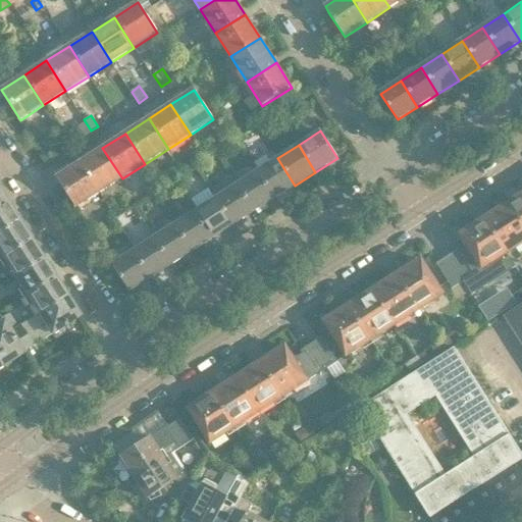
[(102,148),(80,162),(100,193),(122,178),(102,148)]
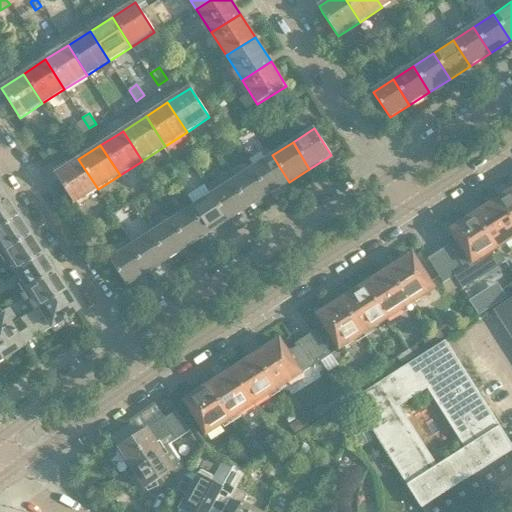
[(272,155),(252,168),(269,195),(289,182),(272,155)]
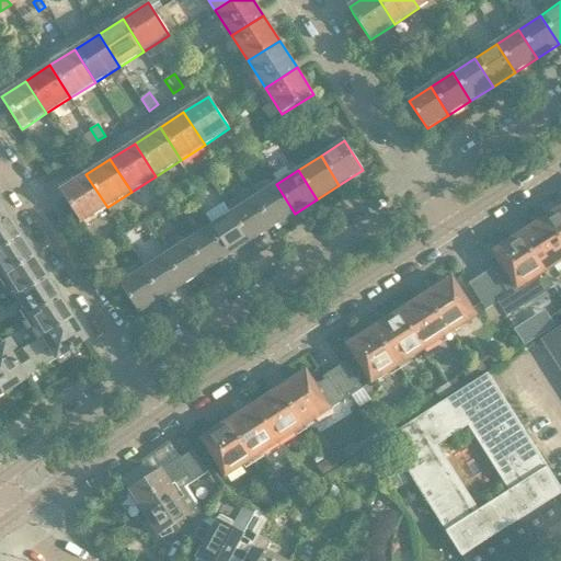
[(82,222),(107,207),(86,174),(61,191),(65,196),(82,222)]
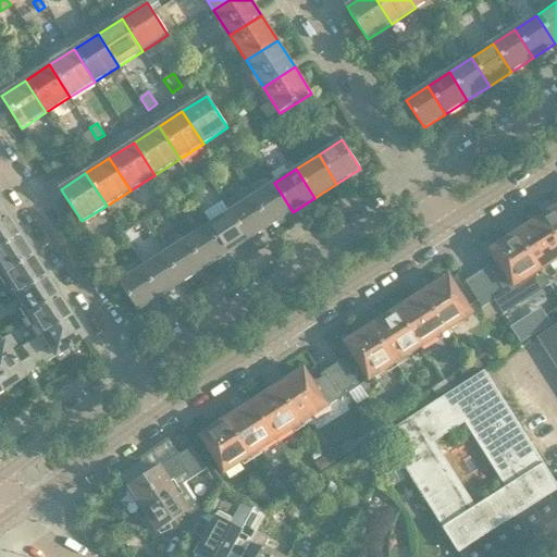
[(274,183),(252,197),(271,225),(293,212),(274,183)]
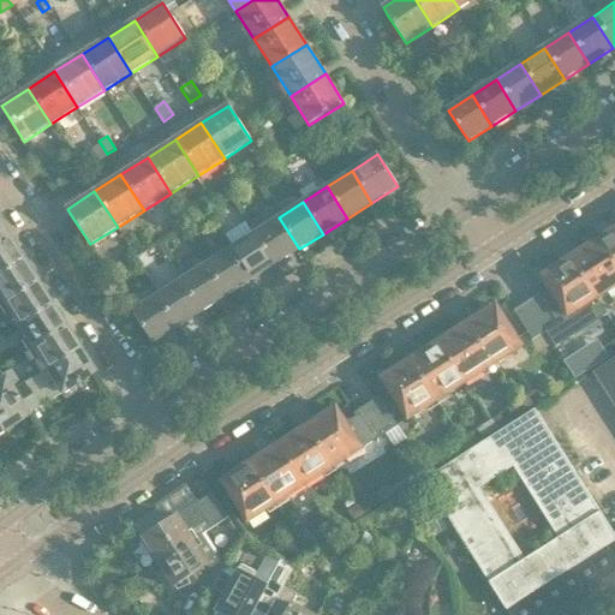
[(221,206),(209,213),(216,225),(228,218),(221,206)]
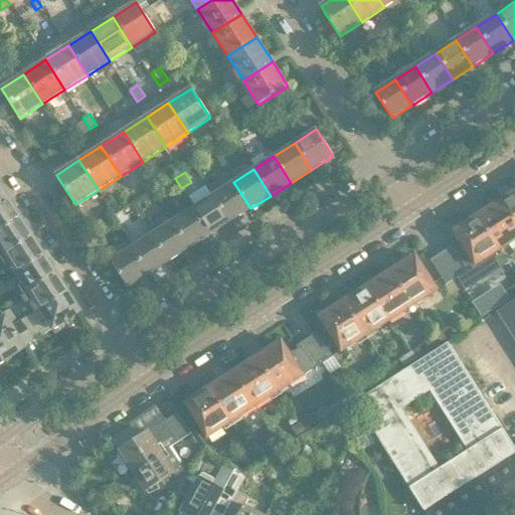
[(233,182),(213,195),(229,222),(250,208),(233,182)]
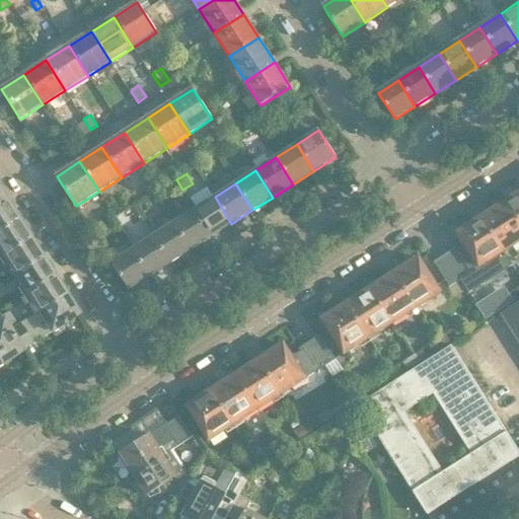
[(142,187),(132,193),(138,203),(148,196),(142,187)]
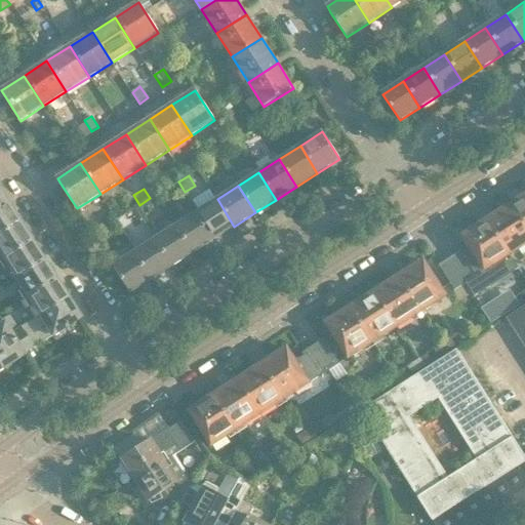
[(524,196),(512,204),(524,225),(524,196)]
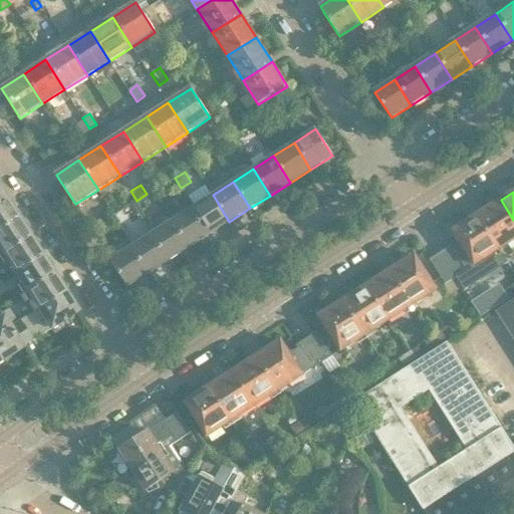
[(213,195),(192,208),(209,235),(229,222),(213,195)]
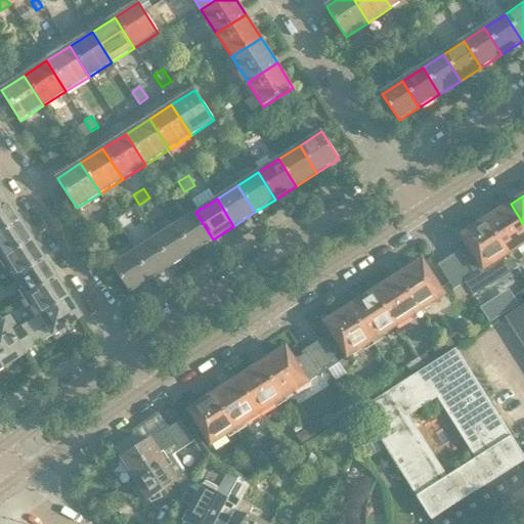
[(5,203),(0,205),(0,231),(16,221),(13,217),(14,214),(11,209),(8,208),(5,203)]
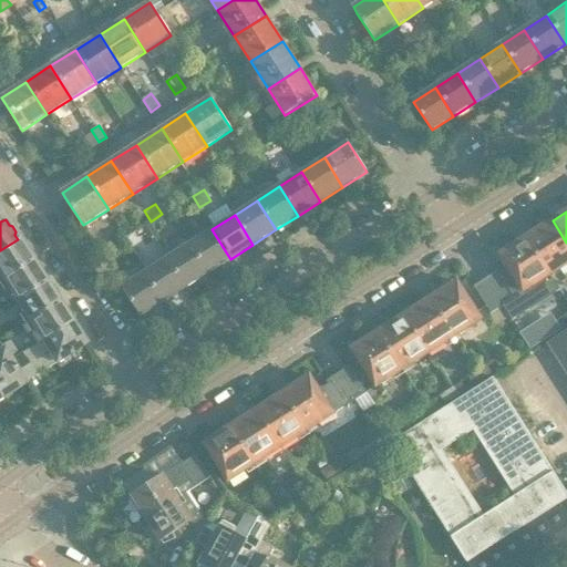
[(566,243),(553,220),(526,238),(550,276),(560,269),(566,278),(566,277),(566,243)]
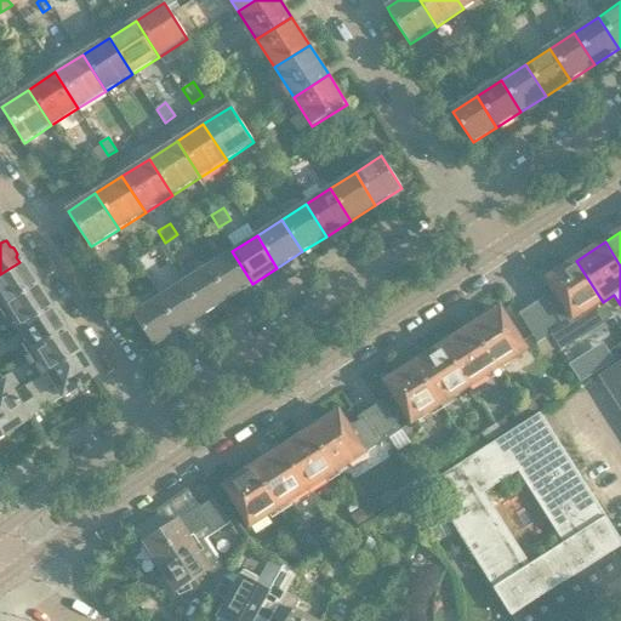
[(232,251),(208,268),(228,300),(252,284),(232,251)]
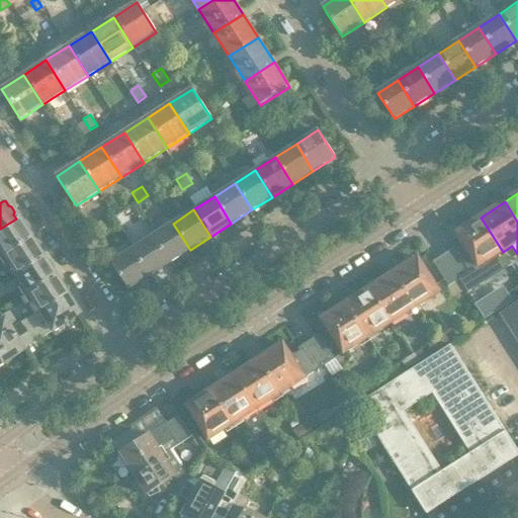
[(124,212),(115,219),(119,226),(128,220),(124,212)]
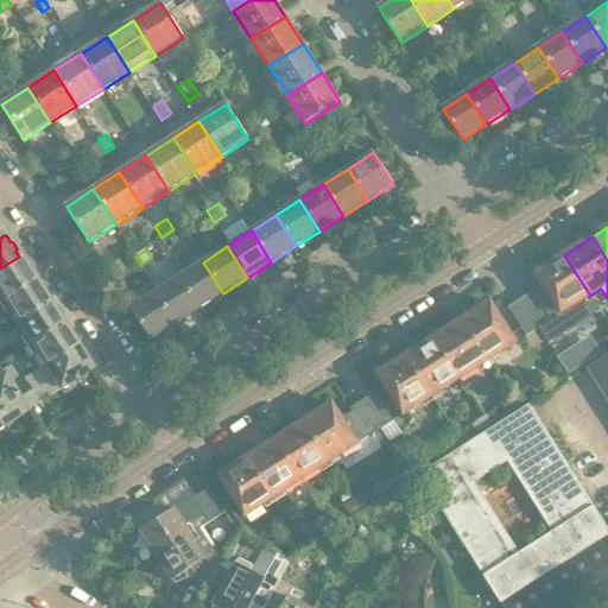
[(564,255),(537,273),(536,273),(562,314),(590,296),(564,255)]
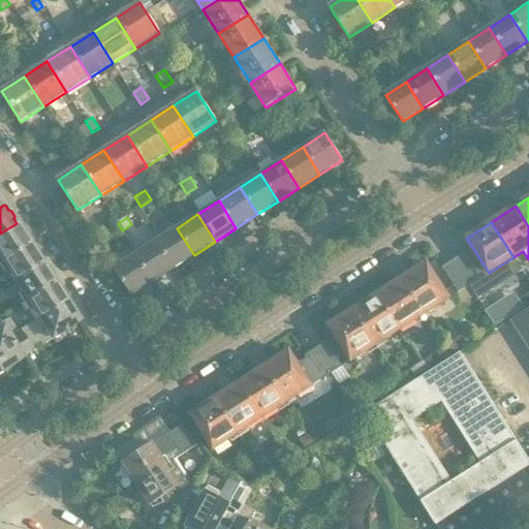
[(17,223),(0,234),(0,260),(29,243),(26,238),(27,235),(24,229),(21,229),(17,223)]
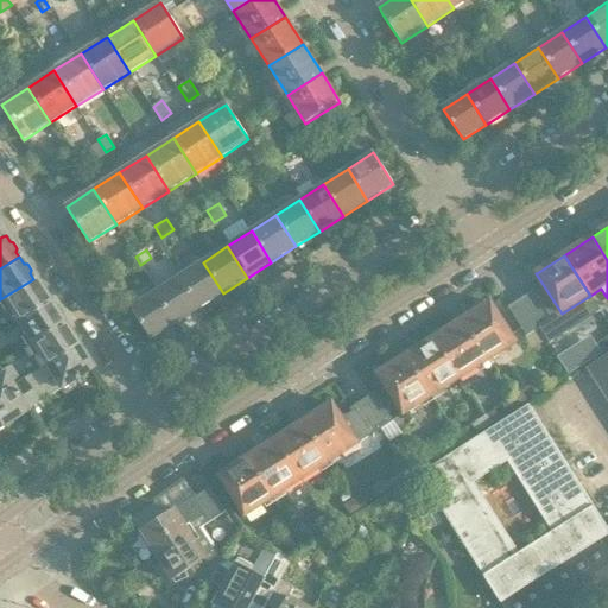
[(203,263),(179,277),(200,309),(223,293),(203,263)]
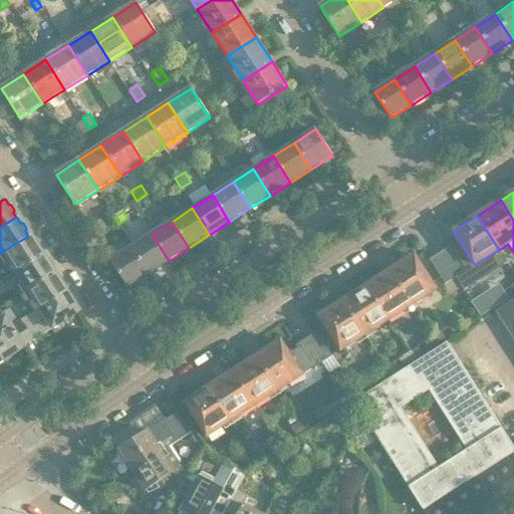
[(152,234),(131,248),(148,274),(169,261),(152,234)]
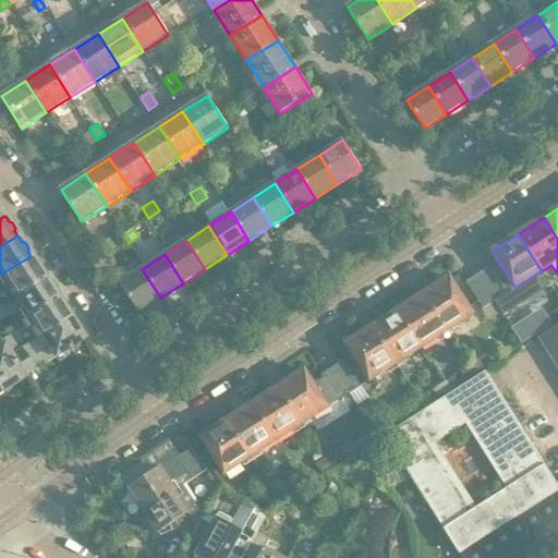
[(31,256),(0,275),(0,281),(3,287),(7,283),(14,294),(44,276),(40,271),(41,268),(37,263),(35,262),(31,256)]
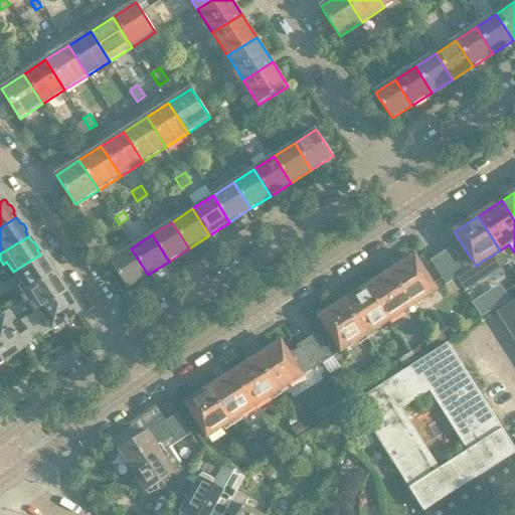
[(128,288),(148,275),(131,248),(111,261),(128,288)]
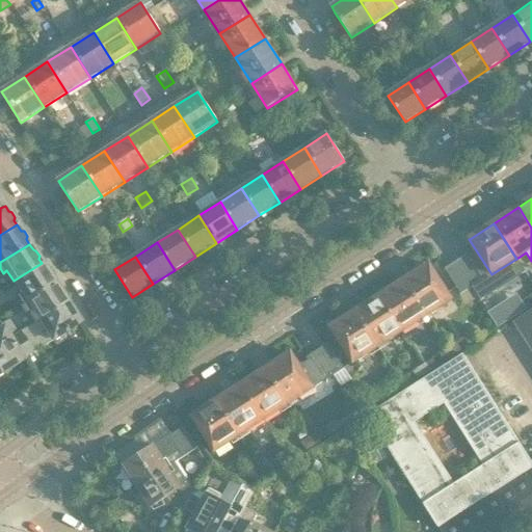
[(482,280),(468,258),(458,264),(472,287),(482,280)]
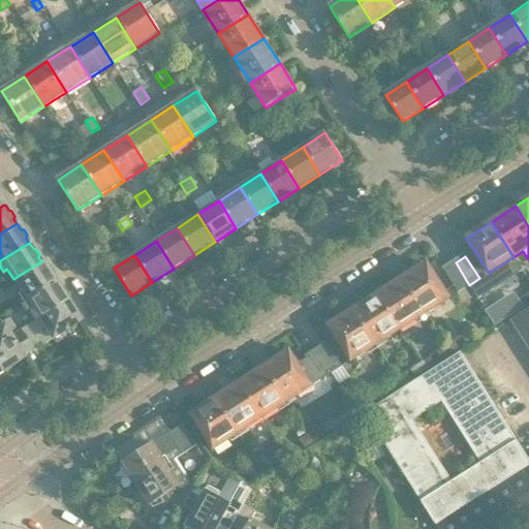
[(41,261),(13,279),(20,290),(16,292),(22,302),(54,281),(51,276),(52,274),(48,268),(45,268),(41,261)]
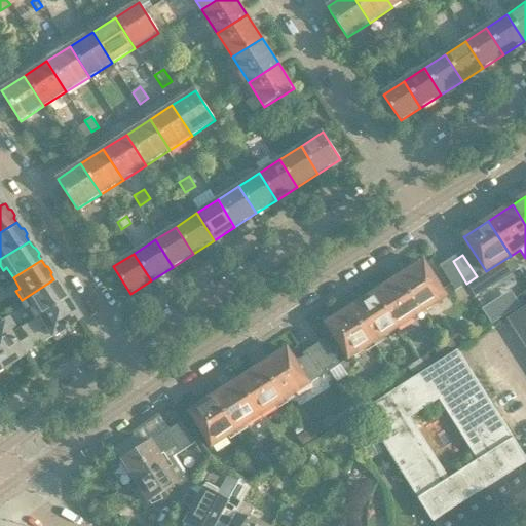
[(466,284),(453,261),(442,269),(455,291),(466,284)]
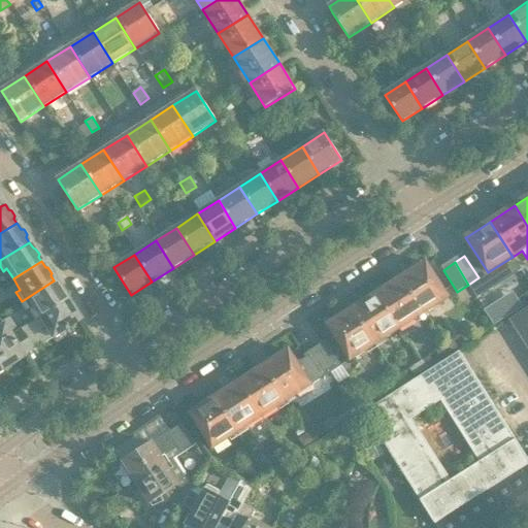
[(426,263),(401,278),(424,312),(449,297),(426,263)]
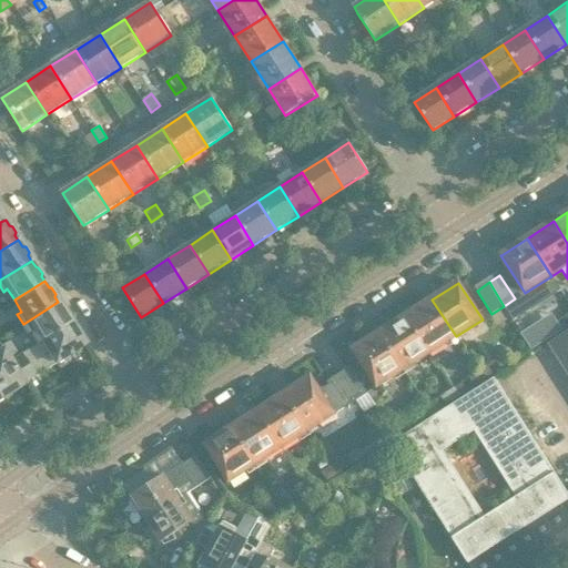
[(432,300),(405,316),(429,354),(456,336),(432,300)]
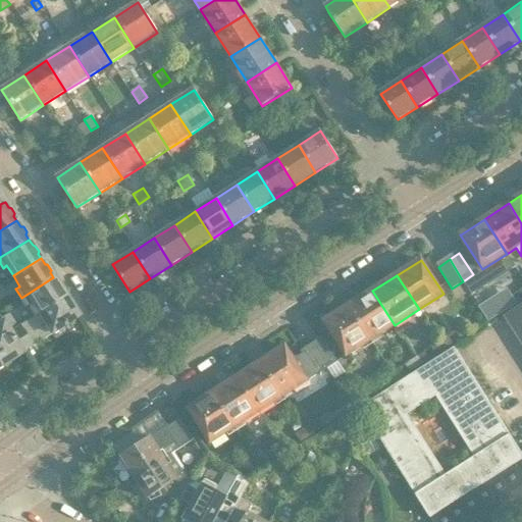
[(53,277),(21,298),(27,306),(31,304),(37,314),(65,297),(62,292),(63,289),(59,283),(56,282),(53,277)]
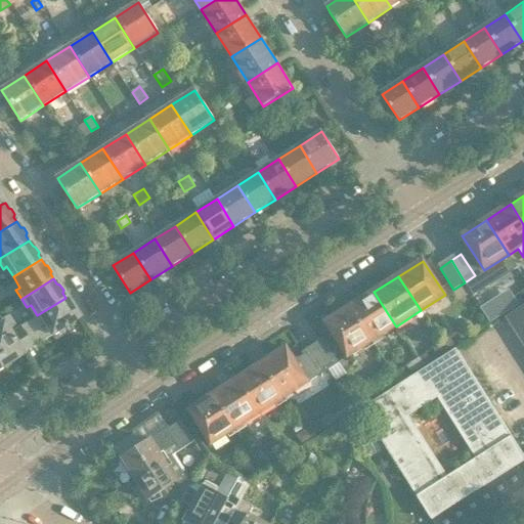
[(374,292),(350,307),(372,342),(396,326),(374,292)]
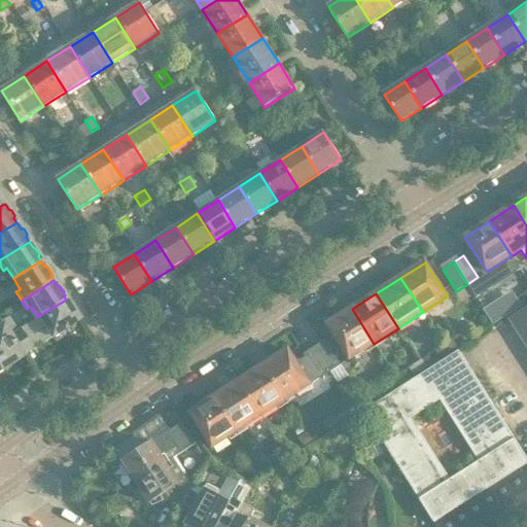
[(78,319),(75,313),(75,311),(72,305),(69,305),(66,300),(37,317),(34,319),(35,322),(39,328),(42,326),(51,340),(53,341),(65,334),(62,328),(78,319)]
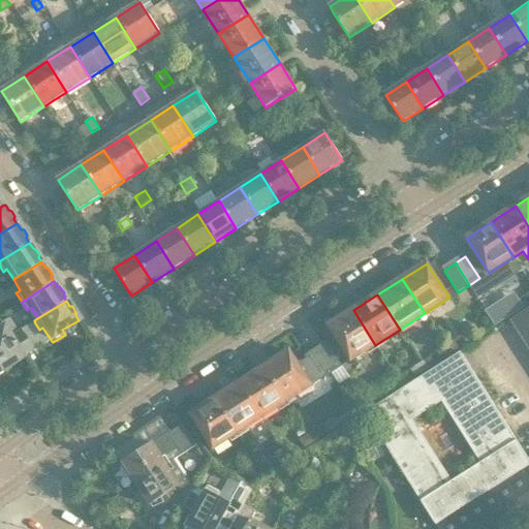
[(514,314),(522,308),(518,302),(509,307),(514,314)]
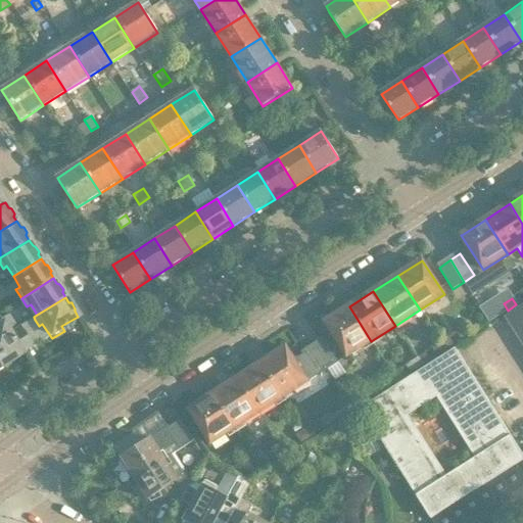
[(488,302),(480,307),(489,322),(497,317),(488,302)]
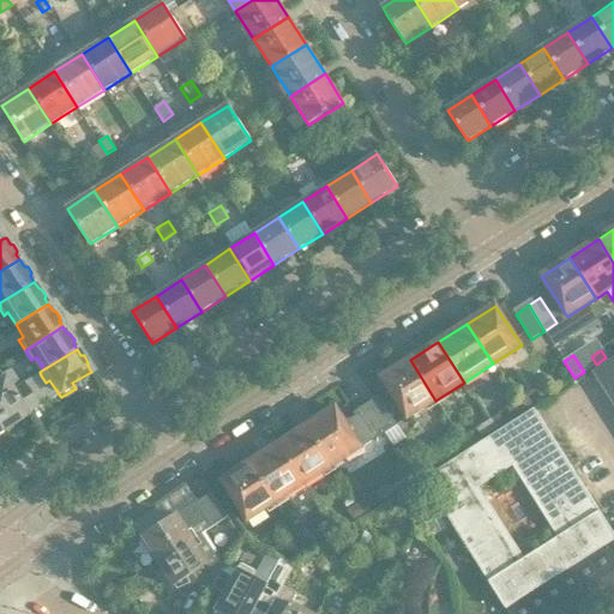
[(613,357),(594,371),(613,402),(613,357)]
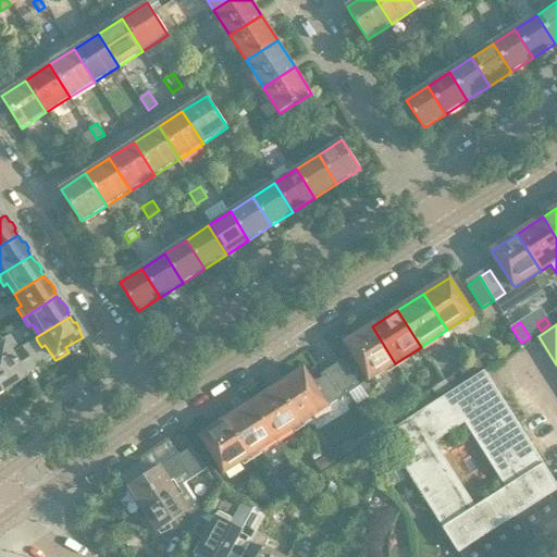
[(372,326),(346,344),(370,380),(395,363),(372,326)]
